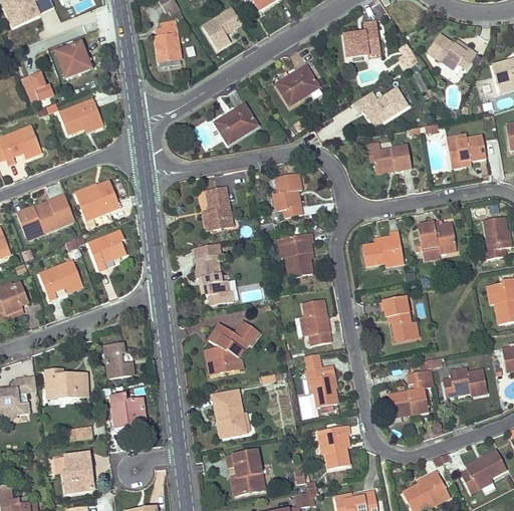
[(2,0),(15,26),(41,14),(41,12),(46,9),(54,6),(51,0),(2,0)]
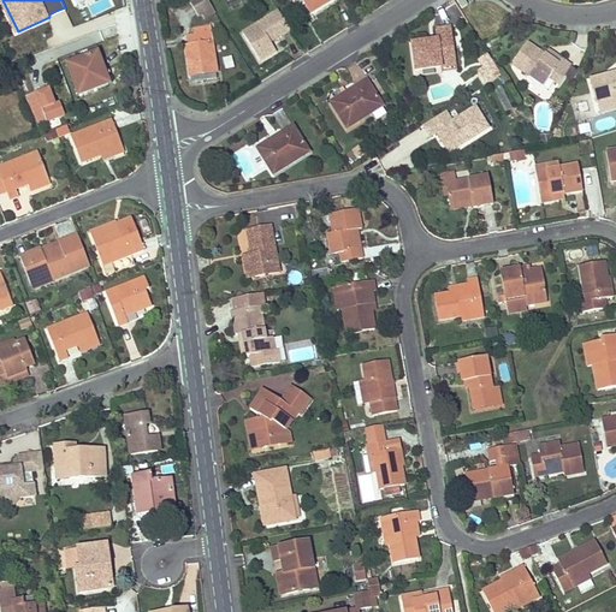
[(306,0),(312,11),(329,0),(306,0)]
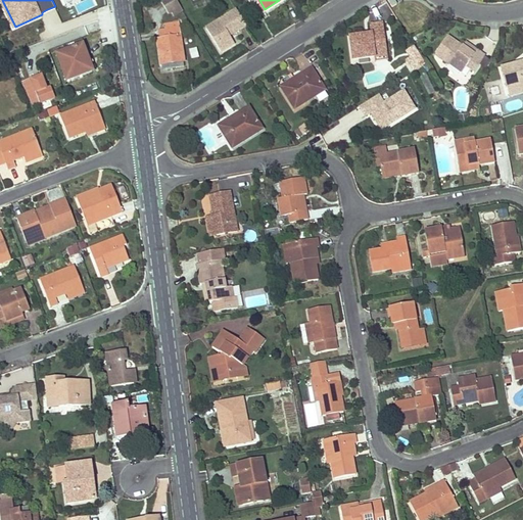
[(246,22),(236,7),(205,26),(220,49),(234,41),(229,33),(246,22)]
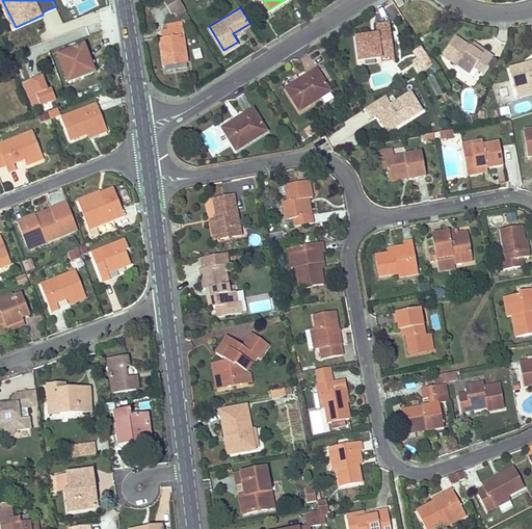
[(159,37),(163,63),(187,59),(181,20),(168,22),(168,28),(162,29),(163,37),(159,37)]
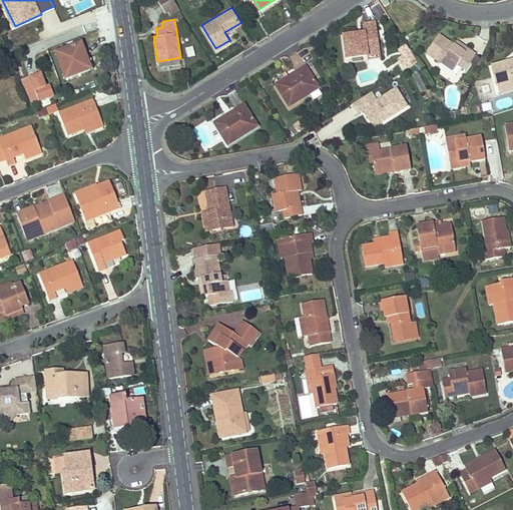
[(346,56),(367,53),(366,45),(380,43),(377,20),(364,21),(365,31),(343,34),(346,56)]
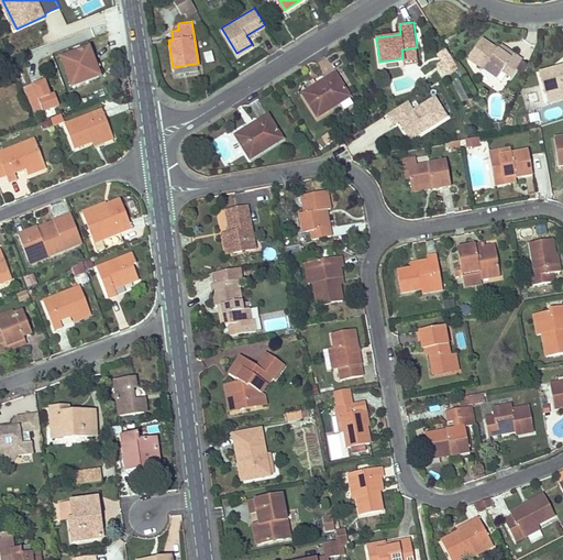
[(510,57),(497,48),(482,37),(468,57),(497,77),(501,70),(510,76),(522,58),(514,53),(510,57)]
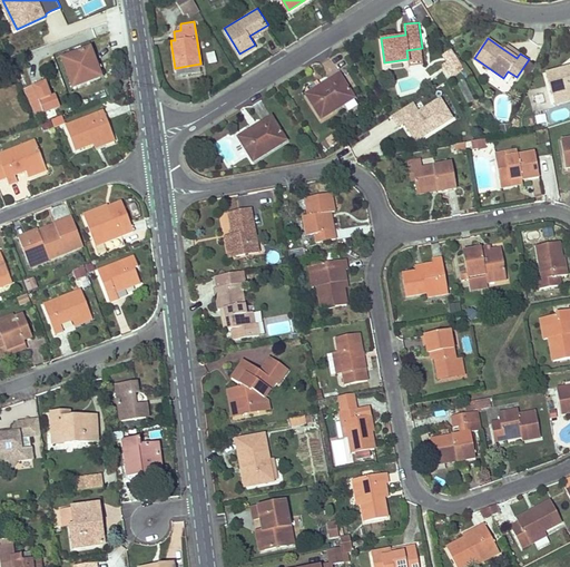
[(517,58),(520,54),(507,45),(503,49),(517,58)]
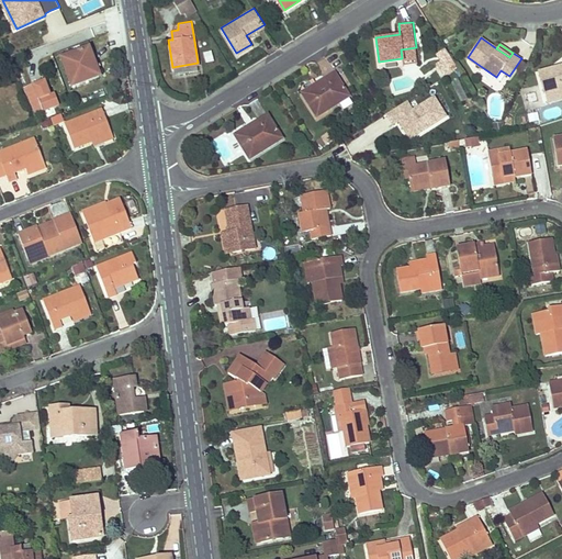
[(89,45),(60,56),(71,84),(99,74),(89,45)]
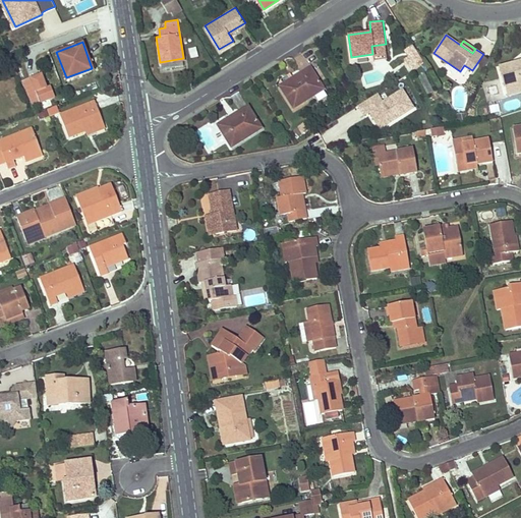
[(409,56),(418,50),(413,43),(404,49),(409,56)]
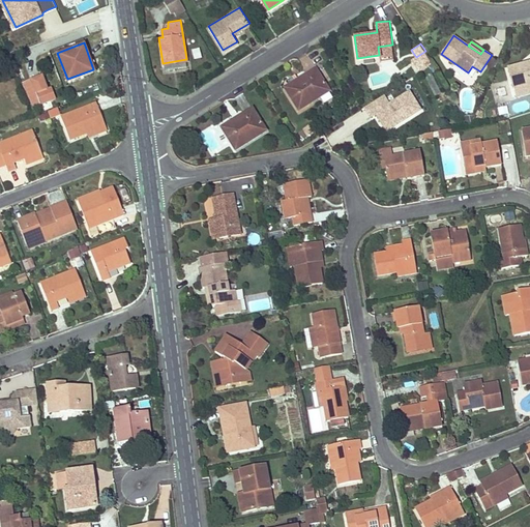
[(393,54),(392,45),(378,47),(379,55),(393,54)]
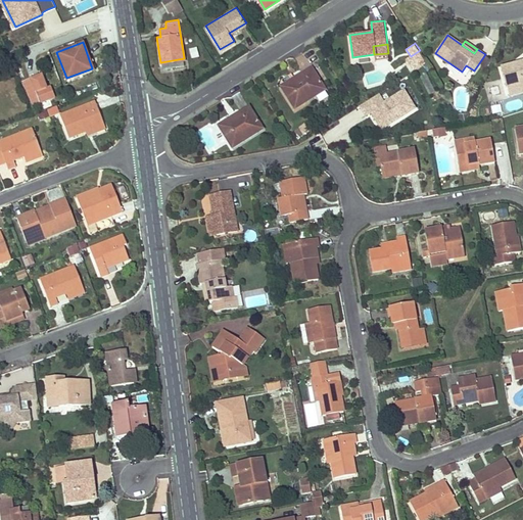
[(191,56),(199,55),(197,45),(189,46),(191,56)]
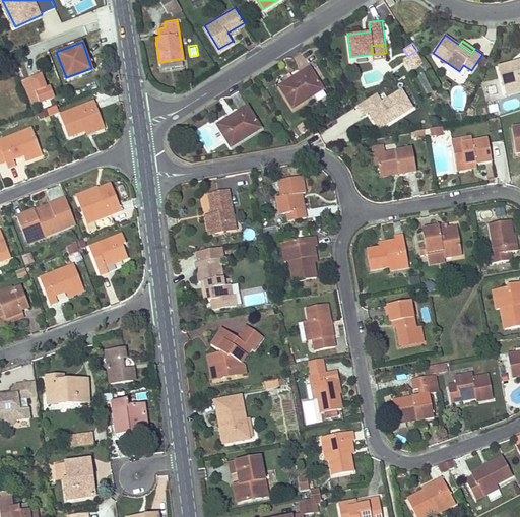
[(409,66),(423,58),(417,50),(408,56),(403,58),(409,66)]
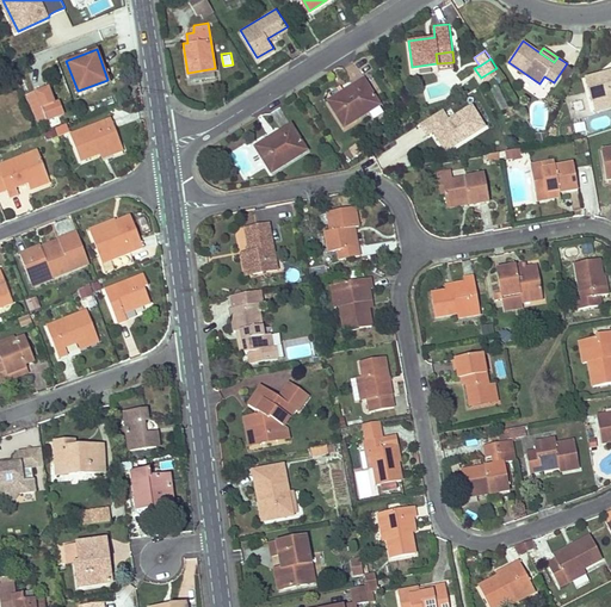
[(215,68),(187,73),(189,79),(215,74),(215,68)]
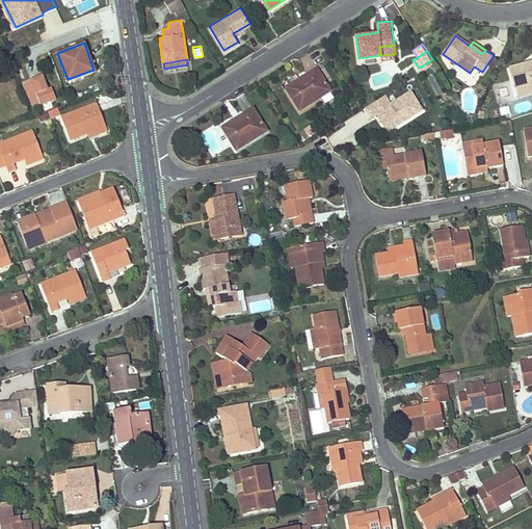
[(531,61),(526,64),(526,67),(522,68),(521,65),(510,69),(515,86),(531,82),(531,61)]
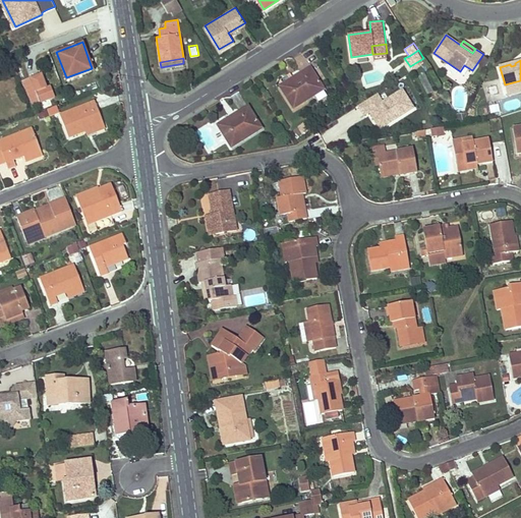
[(303,71),(281,85),(293,106),(324,87),(309,65),(302,69),(303,71)]
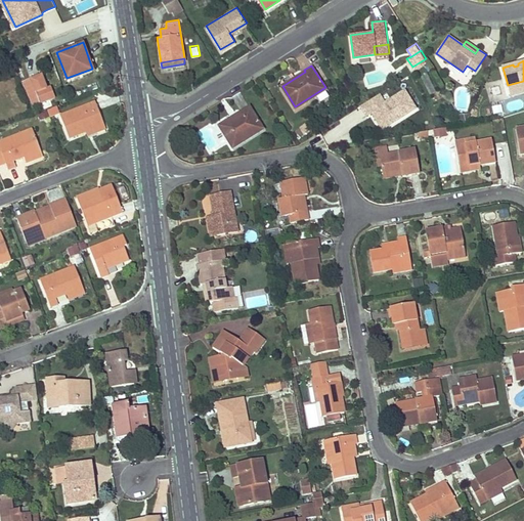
[(304,70),(281,84),(282,86),(305,72),(304,70)]
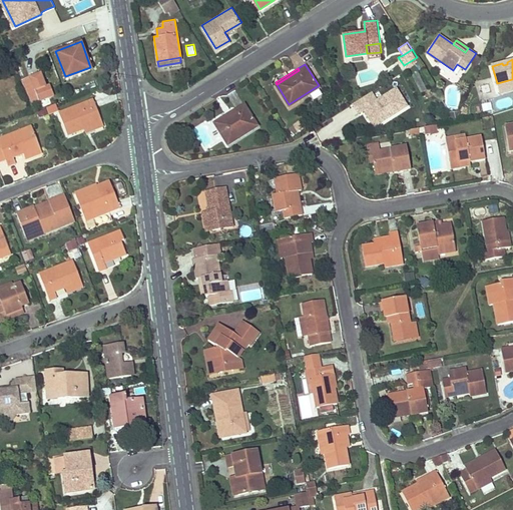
[(41,72),(21,79),(31,101),(53,93),(49,82),(45,83),(41,72)]
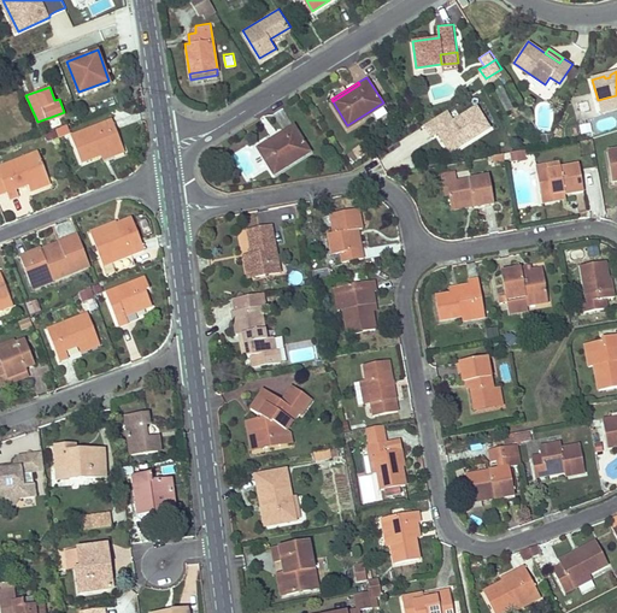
[(616,95),(598,100),(600,110),(616,105),(616,95)]
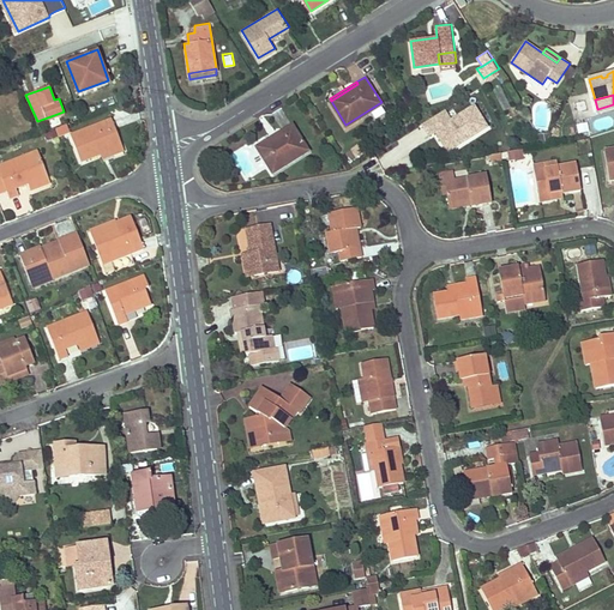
[(100,151),(121,143),(112,116),(70,133),(79,158),(100,151)]
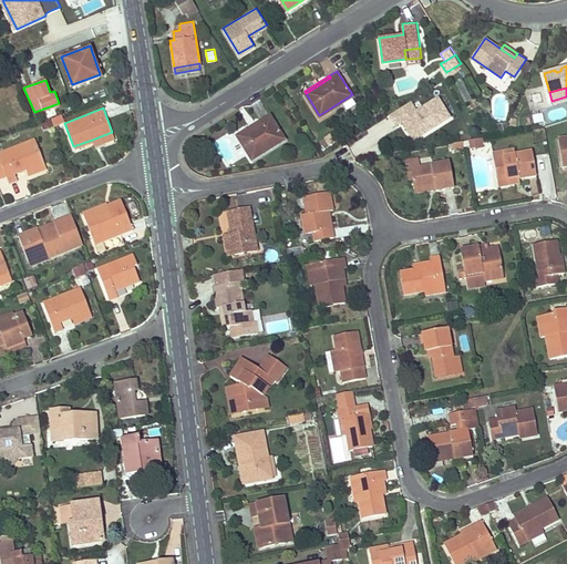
[(534,121),(544,119),(543,111),(533,113),(534,121)]
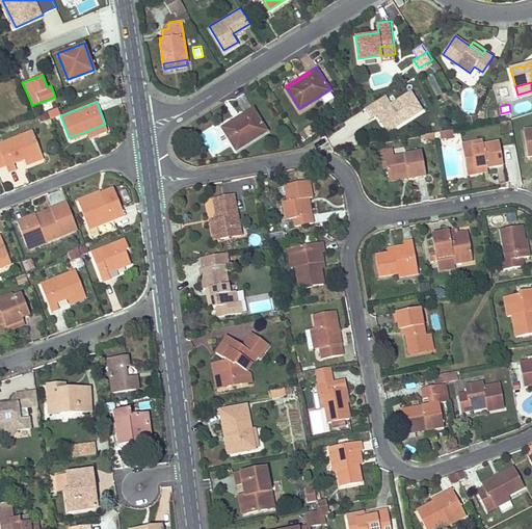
[(60,112),(57,105),(48,109),(50,116),(60,112)]
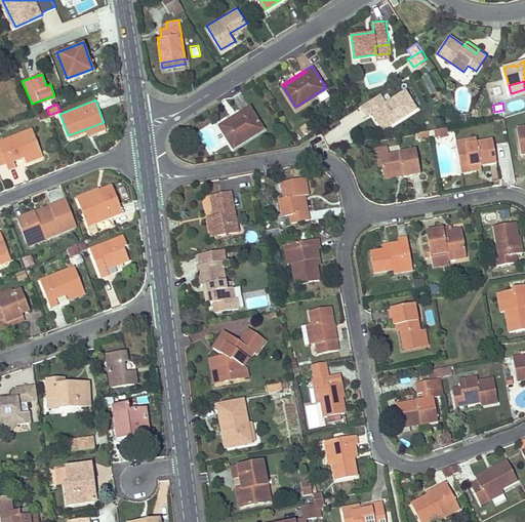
[(243,112),(220,125),(233,146),(264,127),(250,105),(242,110),(243,112)]
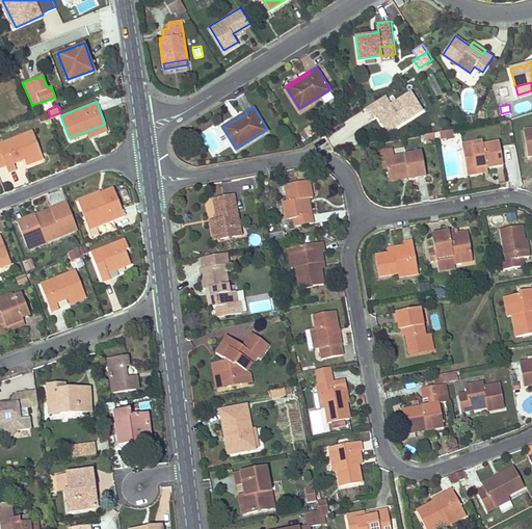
[(245,111),(222,125),(223,127),(246,113),(245,111)]
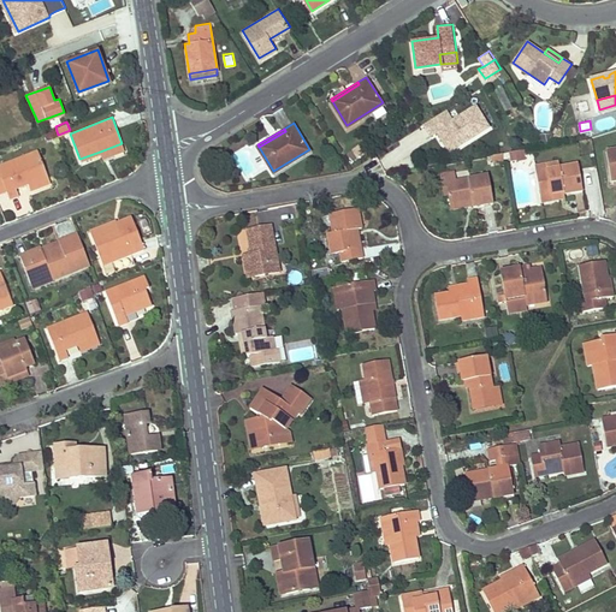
[(122,143),(100,152),(102,158),(124,149),(122,143)]
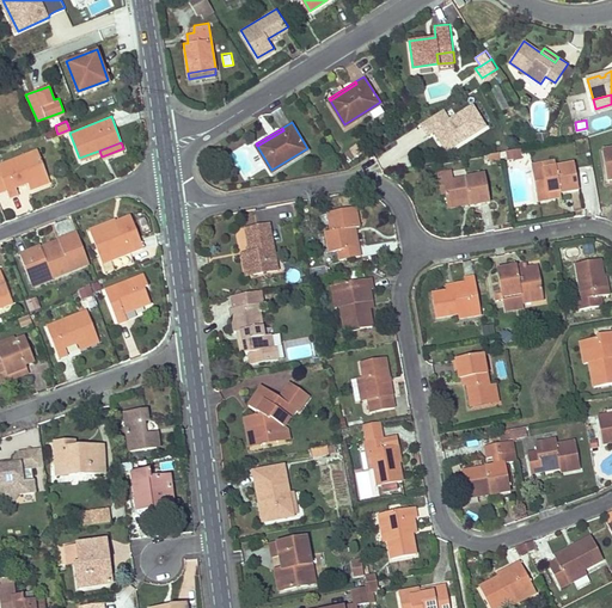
[(520,147),(506,149),(507,157),(514,157),(514,154),(521,153),(520,147)]
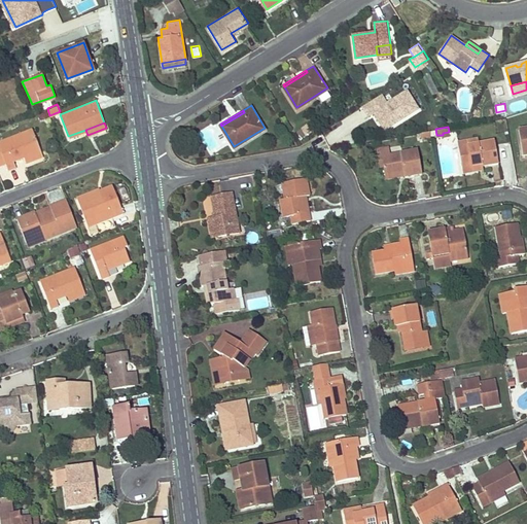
[(32,128),(0,140),(0,164),(5,163),(7,168),(15,165),(13,159),(24,155),(25,156),(41,150),(32,128)]
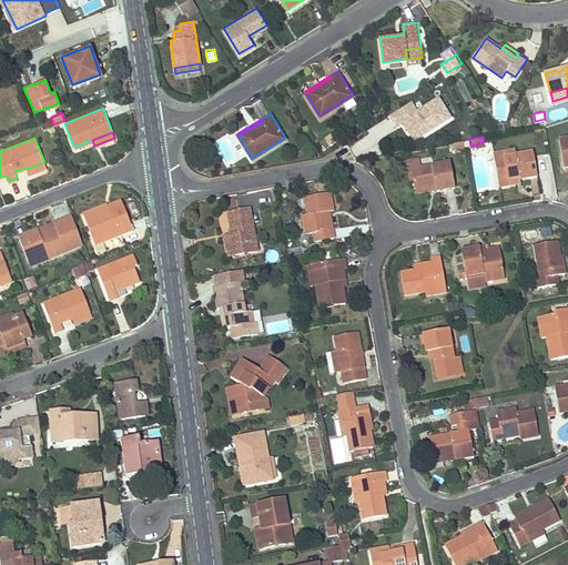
[(464,139),(453,141),(454,149),(465,147),(464,139)]
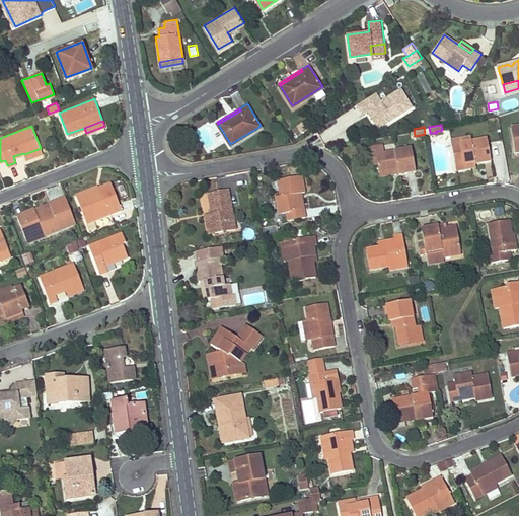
[(451,137),(452,143),(471,139),(470,135),(451,137)]
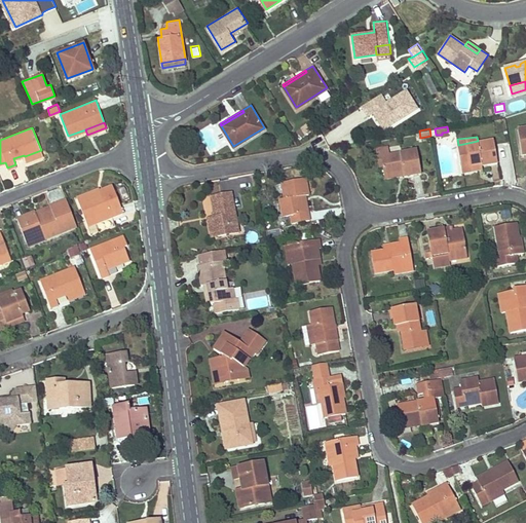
[(478,141),(458,145),(461,165),(481,161),(481,163),(497,161),(493,139),(478,141)]
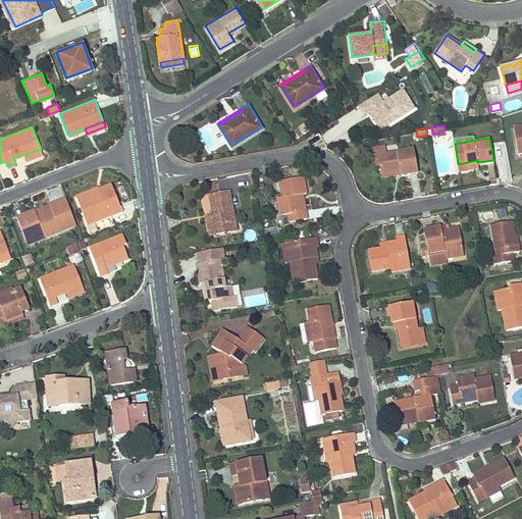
[(378,152),(381,170),(399,167),(400,172),(400,173),(418,170),(414,146),(378,152)]
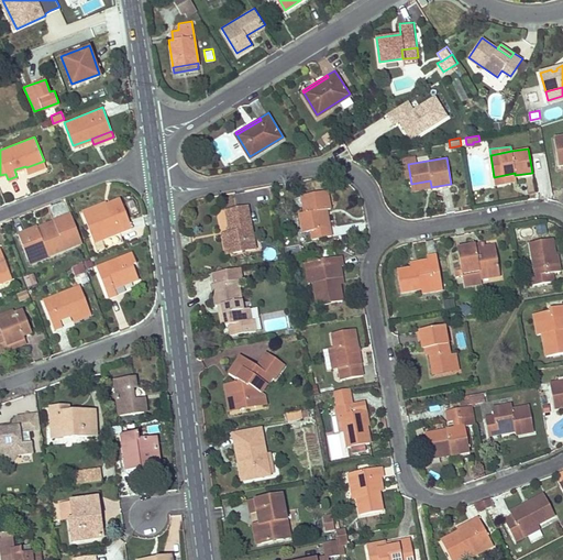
[(44,161),(26,167),(28,172),(45,165),(44,161)]
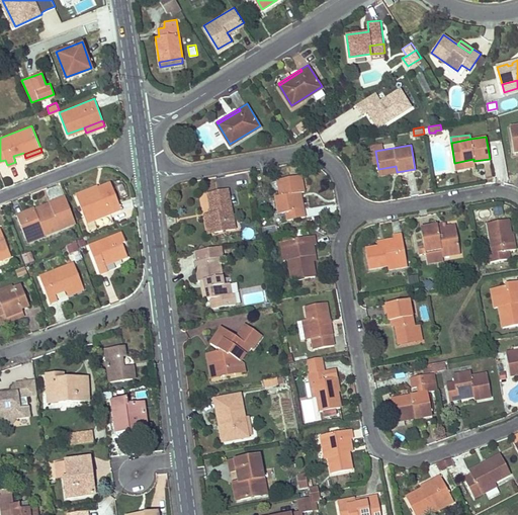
[(473,159),(454,163),(455,168),(475,165),(473,161),(473,159)]
